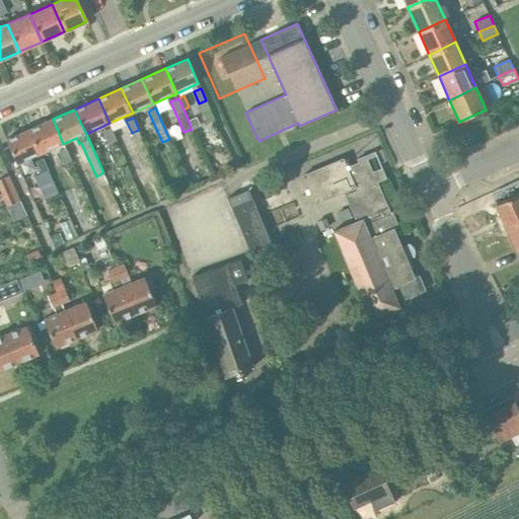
[(30,129),(41,154),(52,149),(55,155),(58,153),(58,151),(65,148),(63,144),(53,119),(30,129)]
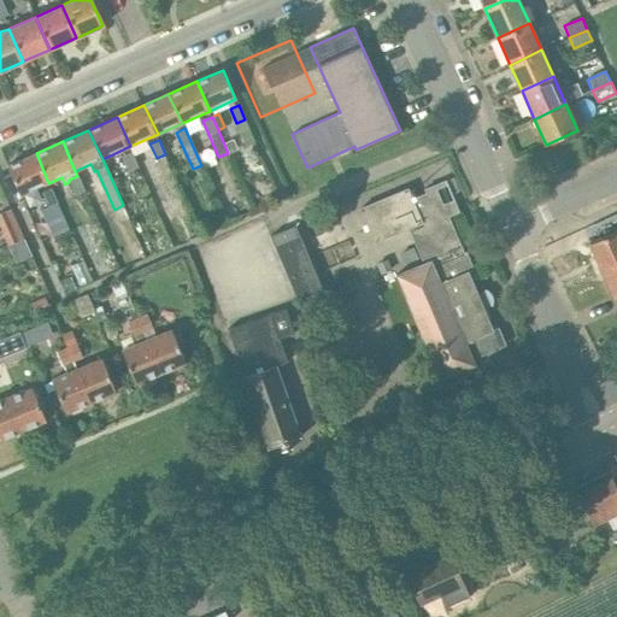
[(7,166),(21,195),(35,189),(39,197),(42,194),(41,192),(51,188),(48,183),(36,153),(7,166)]
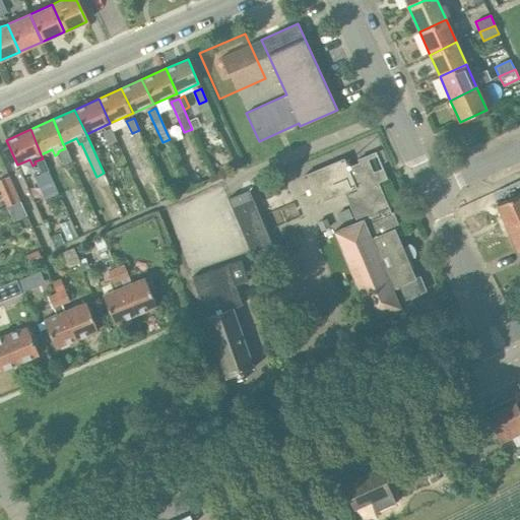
[(103,132),(109,145),(117,141),(111,129),(103,132)]
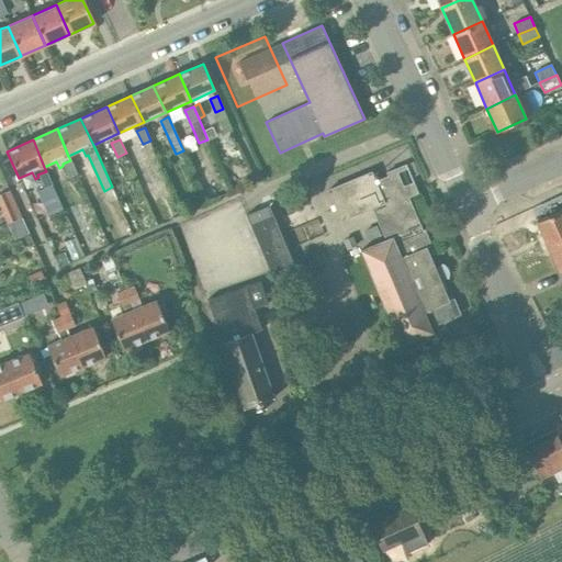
[(283,214),(283,217),(283,223),(328,328),(330,330),(333,333),(336,335),(340,335),(345,335),(348,334),(371,318),(368,307),(393,296),(394,301),(417,284),(429,274),(434,271),(436,267),(437,263),(437,260),(436,256),(406,169),(401,164),(396,160),(391,157),(383,157),(377,157),(298,193),(293,194),(288,199),(285,203),(283,209),(283,214)]
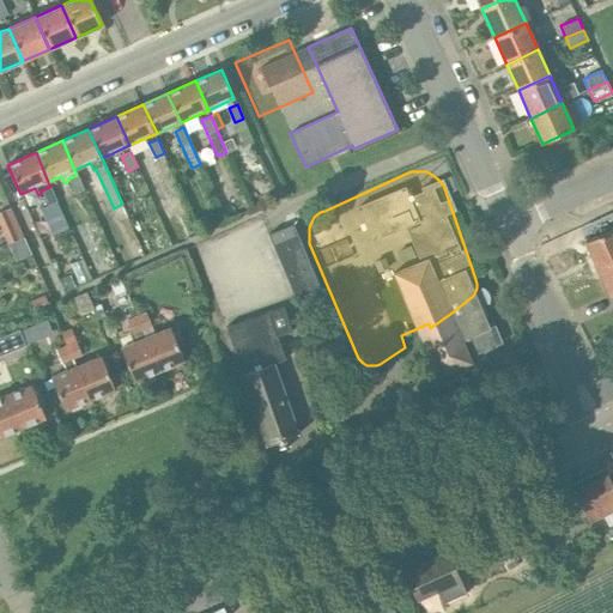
[(68,178),(68,181),(74,193),(84,189),(77,175),(68,178)]
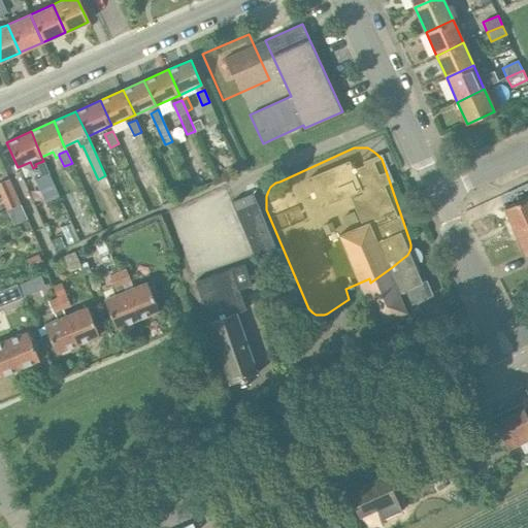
[(39,194),(41,193),(55,187),(43,161),(35,164),(36,166),(41,177),(34,180),(39,194)]
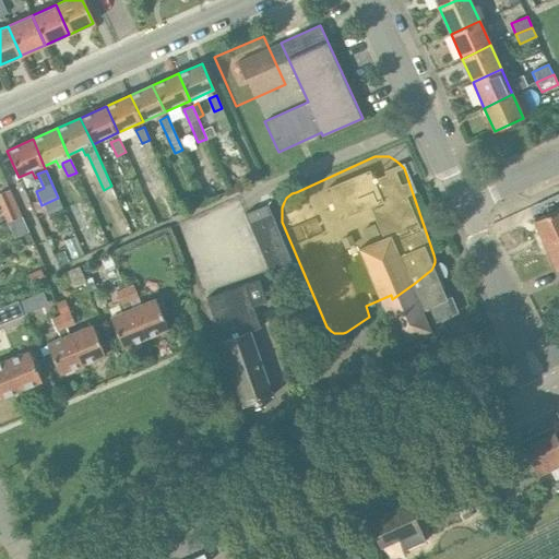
[(213,189),(204,193),(206,199),(215,195),(213,189)]
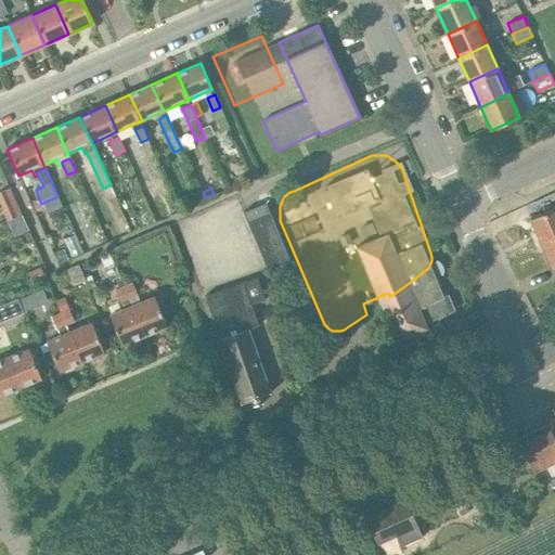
[(0,192),(0,206),(7,221),(17,216),(7,190),(0,192)]
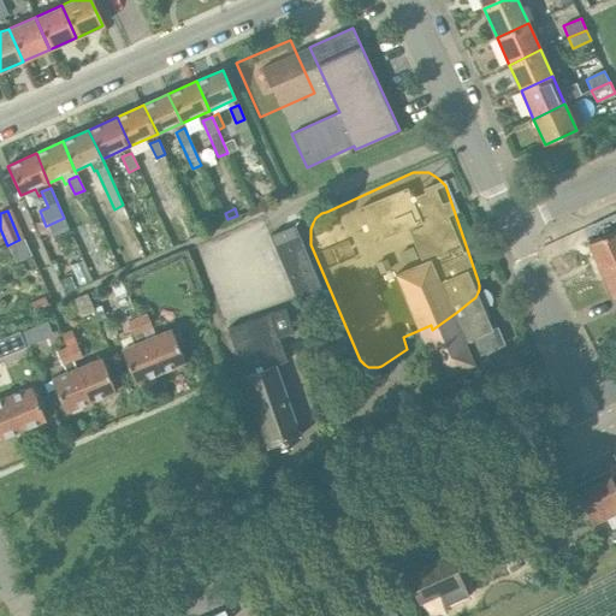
[(323,289),(300,235),(295,225),(270,236),(273,244),(297,300),(323,289)]
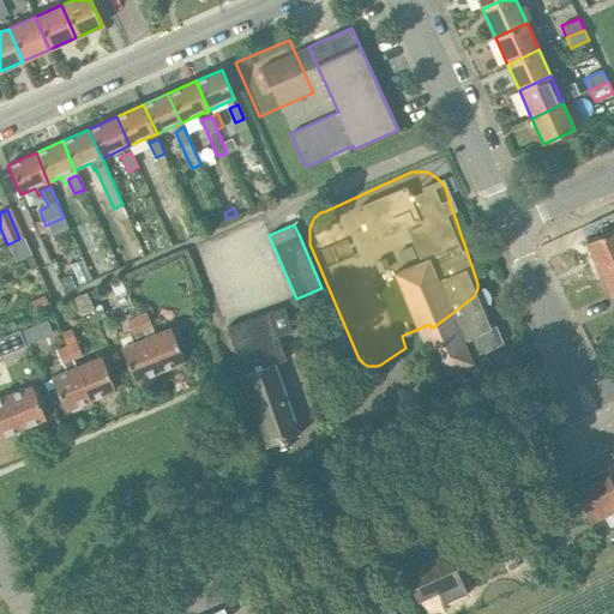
[(613,229),(587,241),(599,269),(613,262),(613,229)]
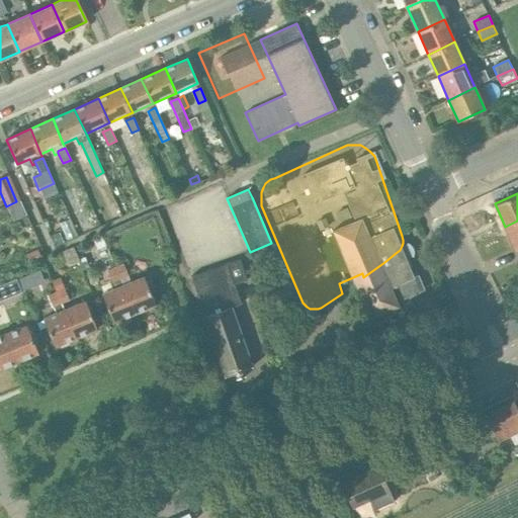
[(81,240),(71,221),(54,229),(63,249),(81,240)]
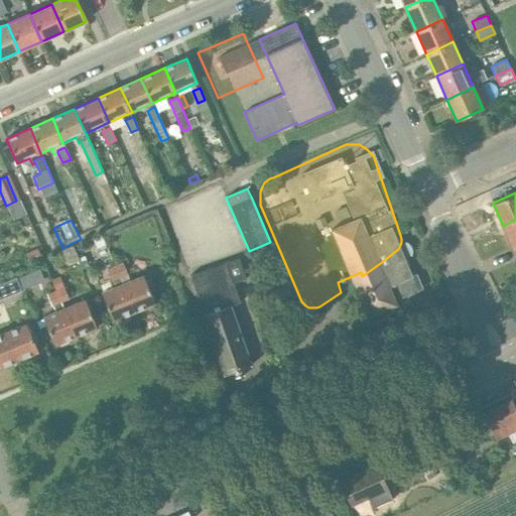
[(515,247),(515,220),(503,226),(513,249),(515,247)]
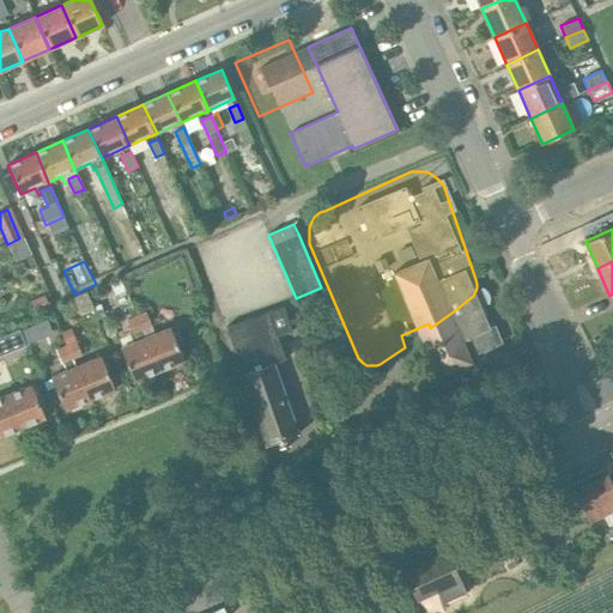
[(115,280),(109,283),(115,298),(126,293),(120,278),(115,280)]
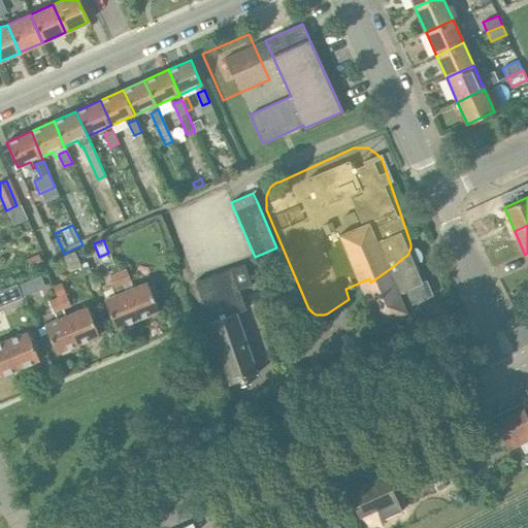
[(42,265),(38,255),(26,260),(30,269),(42,265)]
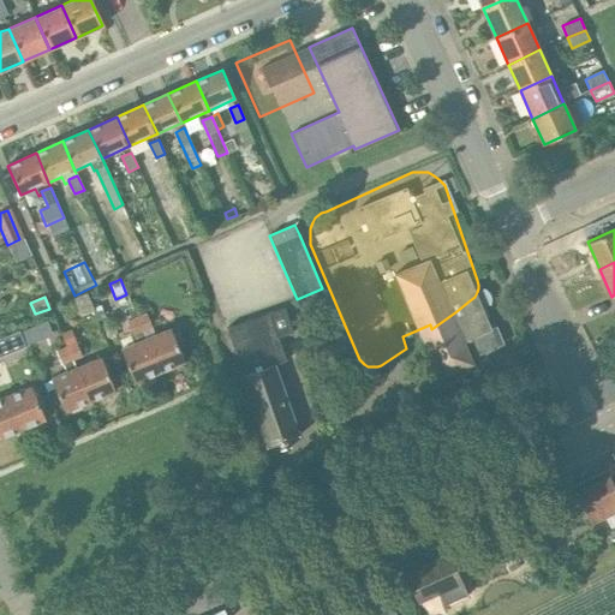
[(240,376),(266,447),(300,434),(276,364),(287,360),(279,338),(294,333),(285,306),(227,327),(244,375),(240,376)]
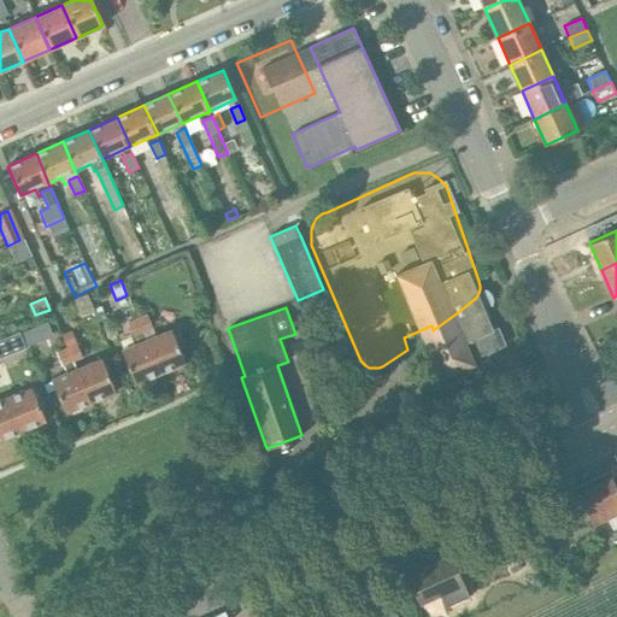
[(136,318),(127,322),(128,323),(134,338),(142,334),(145,340),(159,374),(162,372),(186,363),(172,329),(156,335),(146,315),(136,318)]
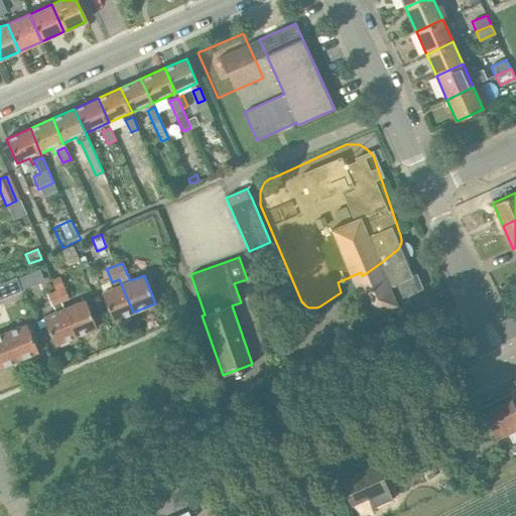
[(15,277),(20,290),(30,286),(25,273),(15,277)]
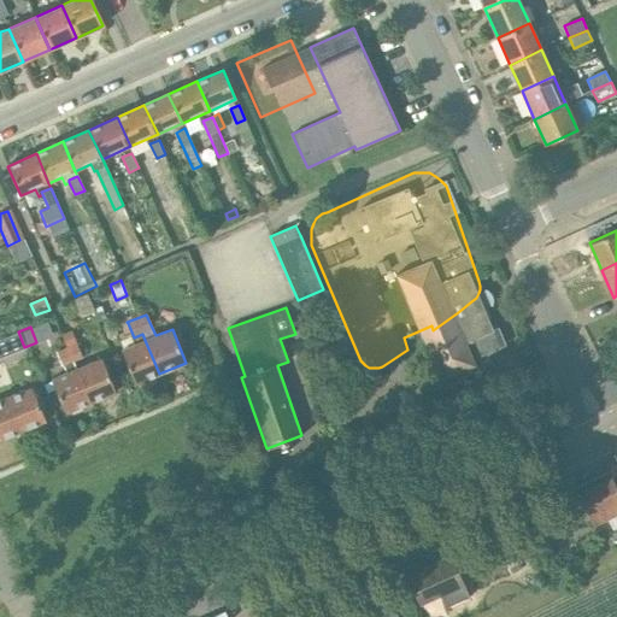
[(70,330),(60,334),(65,346),(76,342),(70,330)]
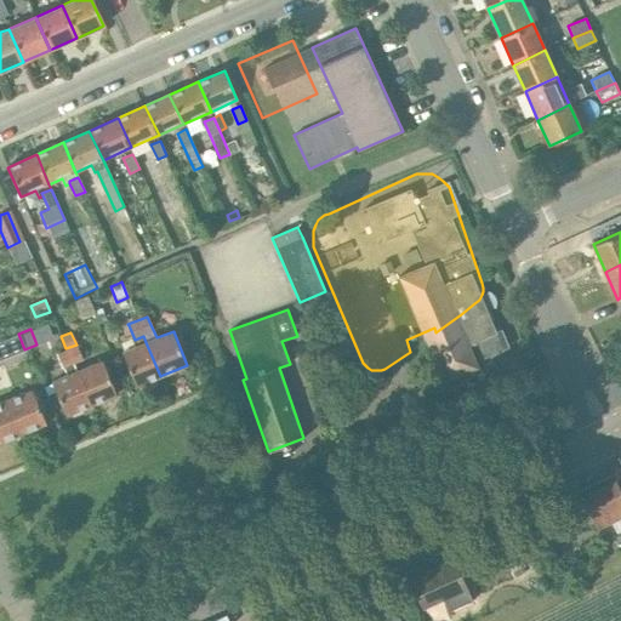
[(146,342),(123,352),(136,386),(160,376),(146,342)]
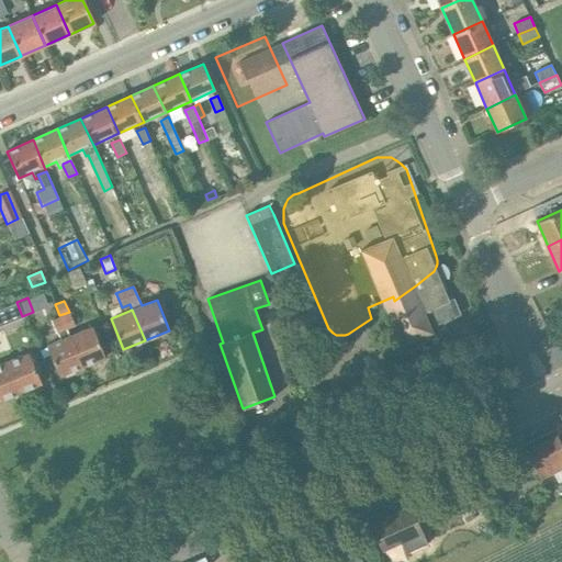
[(62,316),(83,366),(105,356),(92,326),(78,332),(70,313),(62,316)]
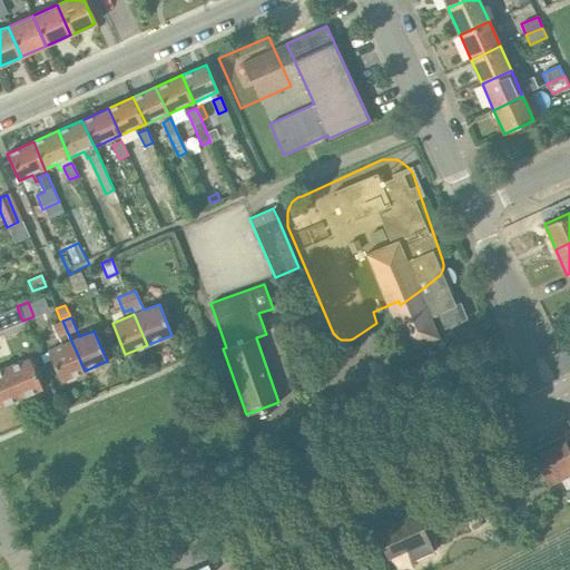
[(60,381),(85,371),(62,321),(52,325),(58,338),(60,344),(47,350),(60,381)]
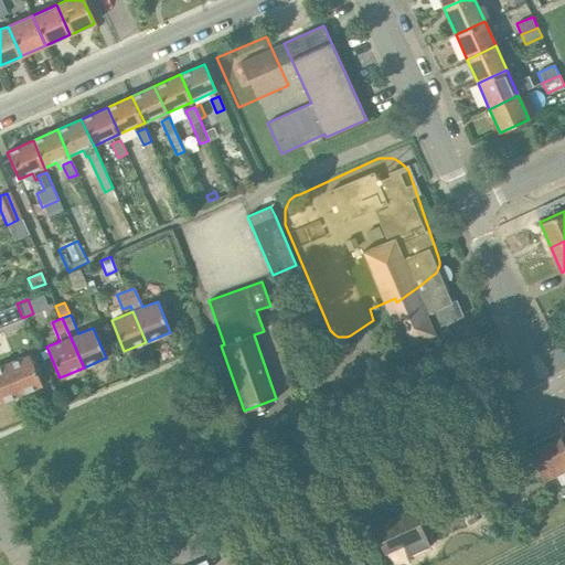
[(16,360),(6,363),(19,394),(42,385),(29,354),(16,360)]
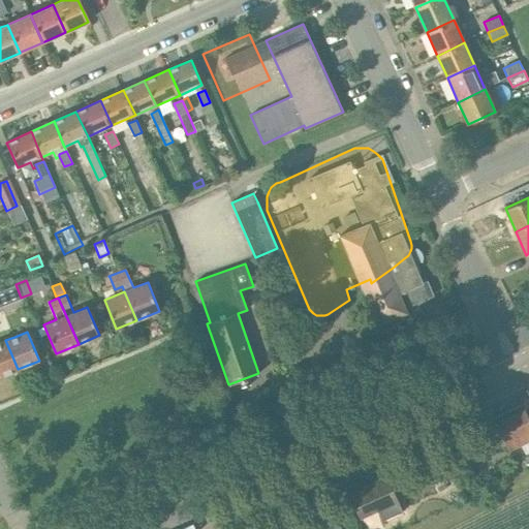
[(0,342),(0,376),(18,369),(5,340),(0,342)]
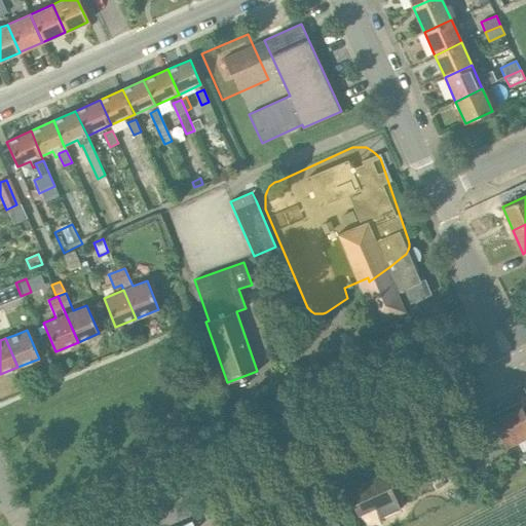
[(506,449),(525,438),(525,415),(522,407),(493,421),(506,449)]
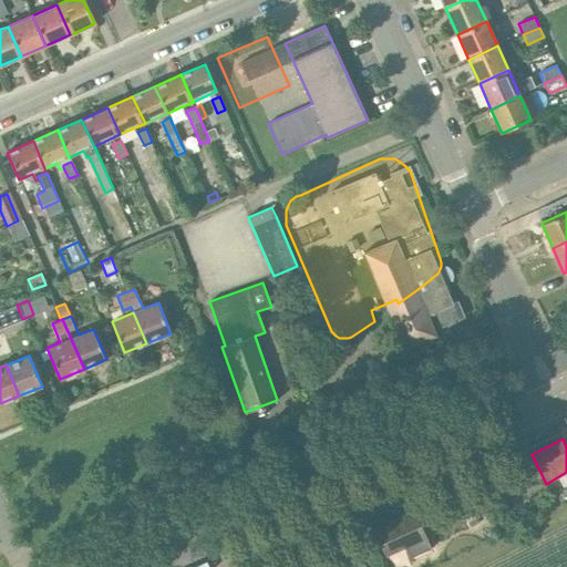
[(461,490),(467,504),(468,506),(481,501),(473,484),(461,490)]
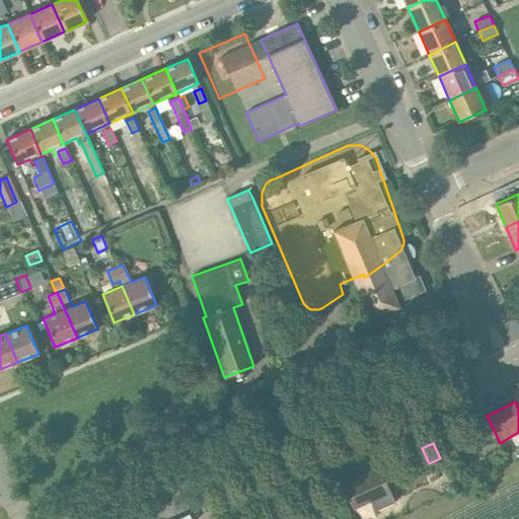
[(378,467),(343,484),(353,507),(354,508),(370,500),(375,510),(394,502),(389,492),(379,468),(378,467)]
